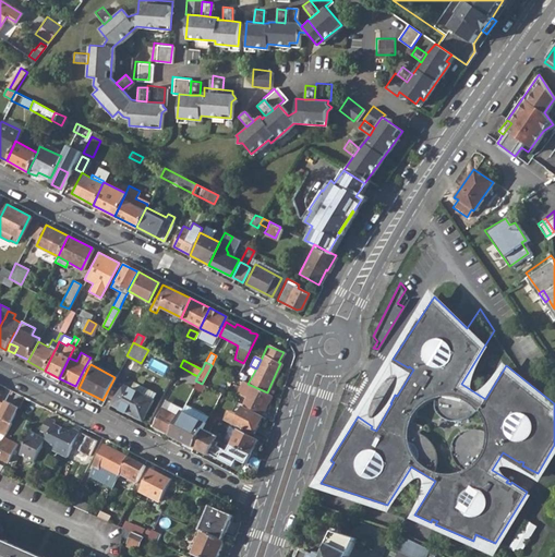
[(190,382),(193,374),(180,366),(177,365),(172,373),(190,382)]
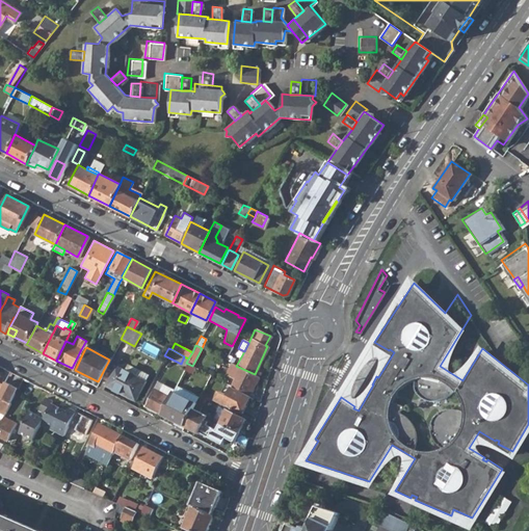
[(255,374),(236,366),(228,361),(221,372),(231,377),(227,383),(249,394),(258,376),(255,374)]
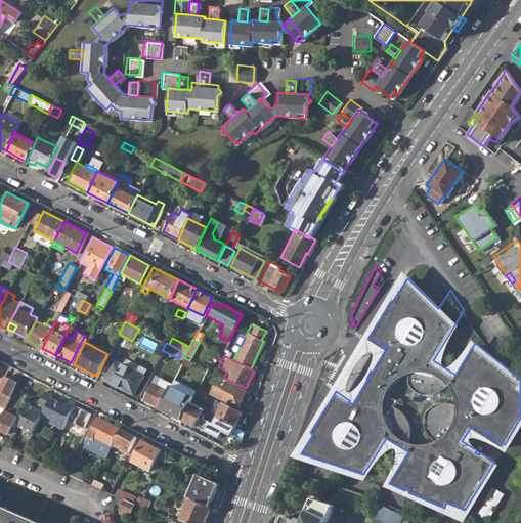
[(113,359),(102,379),(132,394),(144,369),(126,359),(123,364),(113,359)]
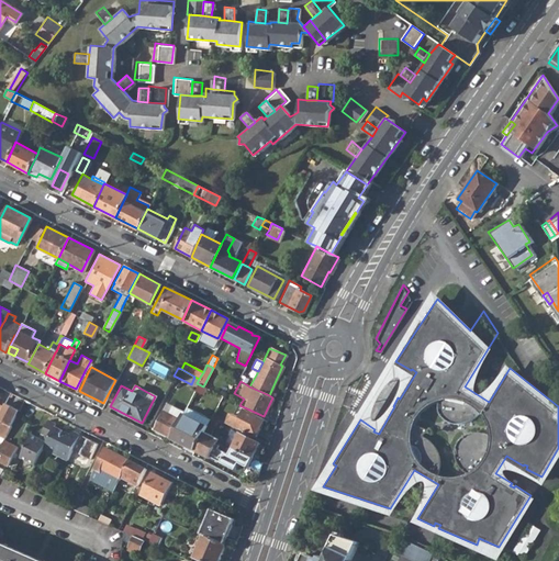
[(0,436),(2,437),(15,410),(4,404),(0,413),(0,436)]
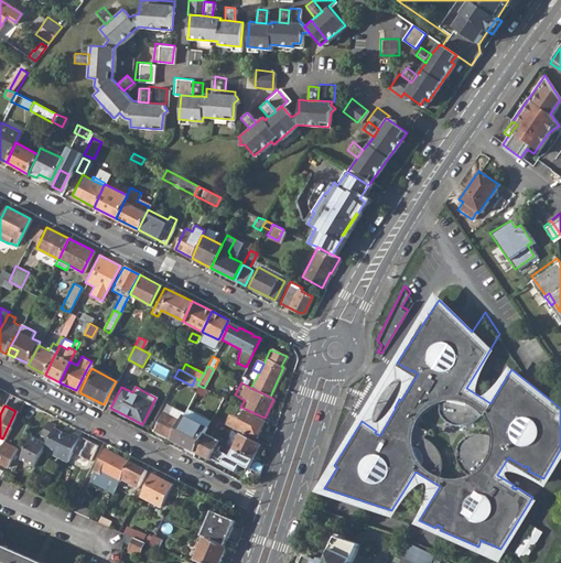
[(211,420),(186,407),(182,414),(206,428),(211,420)]
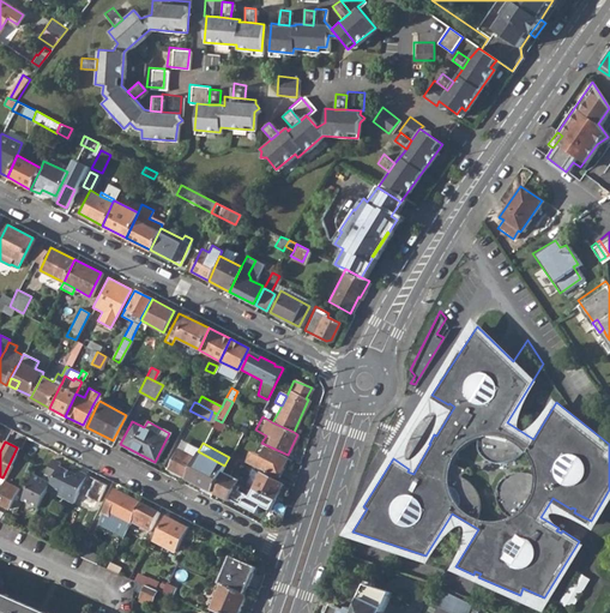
[(198,451),(185,444),(182,451),(176,449),(167,468),(185,478),(198,451)]
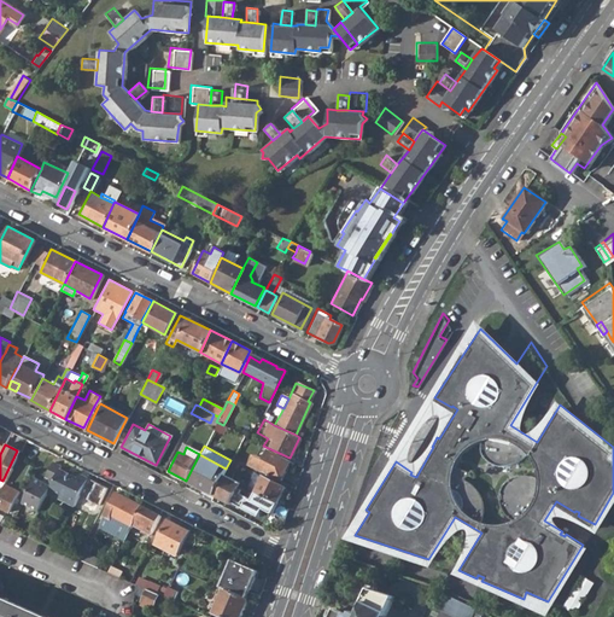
[(247,465),(280,479),(288,460),(267,449),(262,458),(253,454),(247,465)]
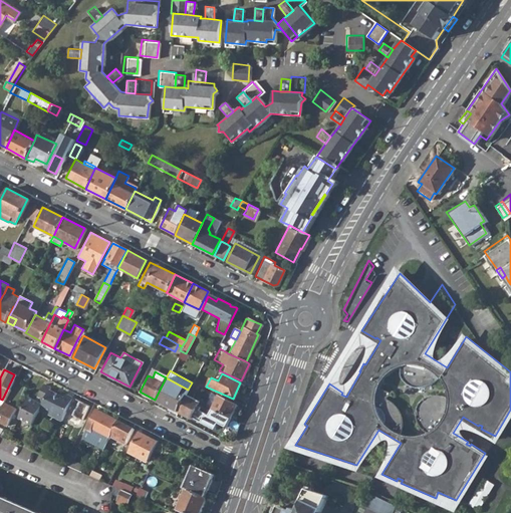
[(186,395),(188,390),(166,377),(155,400),(177,411),(186,395)]
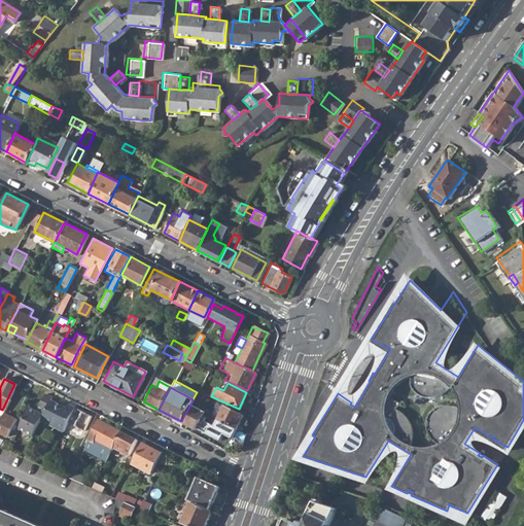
[(190,405),(196,408),(204,392),(199,389),(197,392),(193,399),(190,405)]
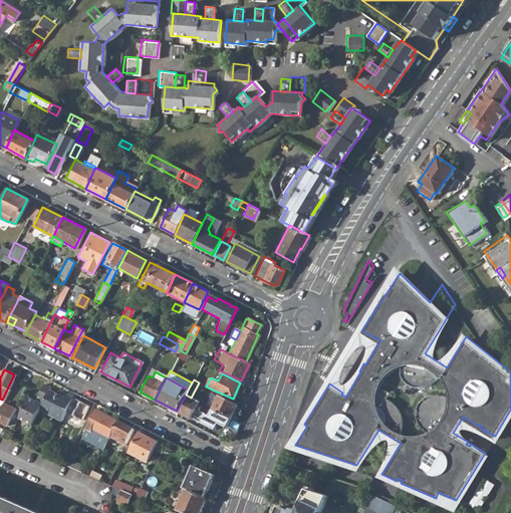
[(18,418),(32,425),(38,410),(48,390),(49,387),(43,383),(37,397),(40,398),(38,402),(28,397),(18,418)]
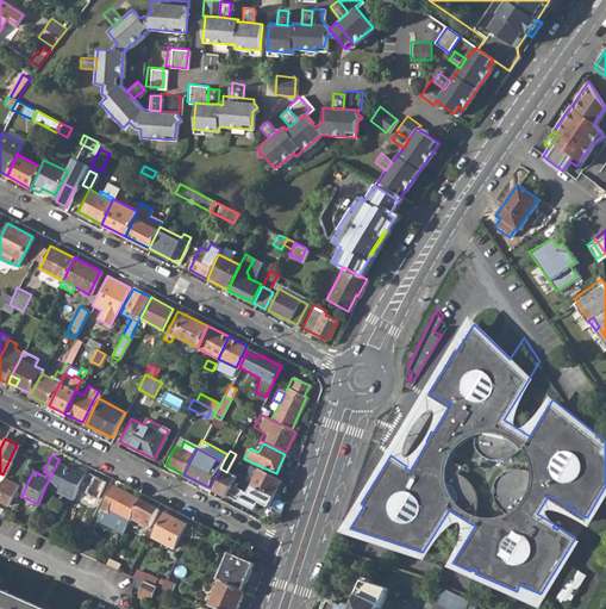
[(57,463),(45,486),(72,499),(77,489),(86,472),(76,467),(75,471),(57,463)]
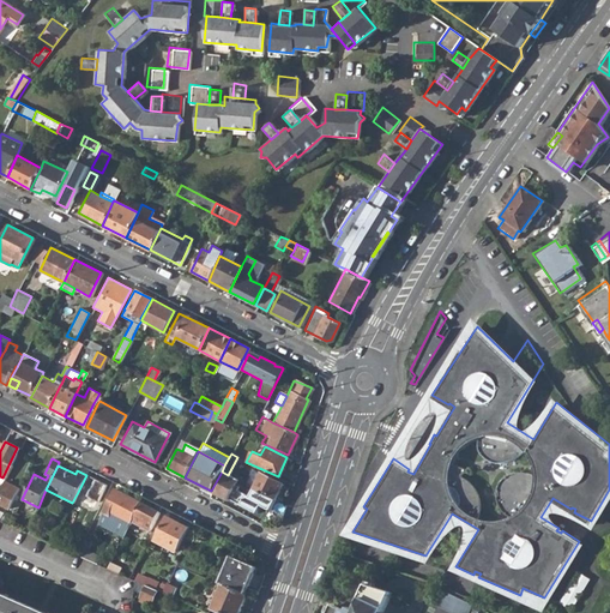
[(246,484),(253,487),(273,498),(282,482),(253,469),(246,484)]
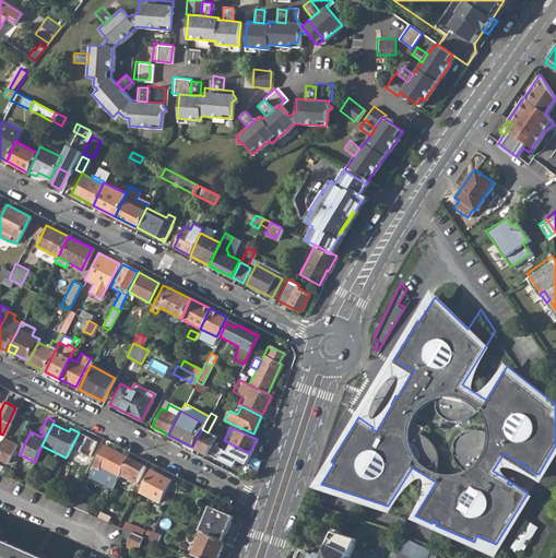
[(217,441),(214,440),(216,436),(208,432),(202,429),(192,447),(206,454),(208,453),(233,465),(236,459),(245,463),(249,453),(231,443),(226,451),(215,446),(217,441)]
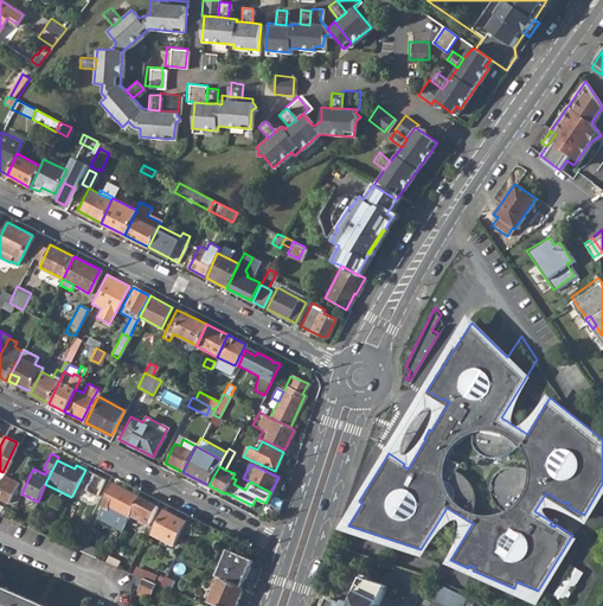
[(85,470),(77,486),(95,496),(103,478),(85,470)]
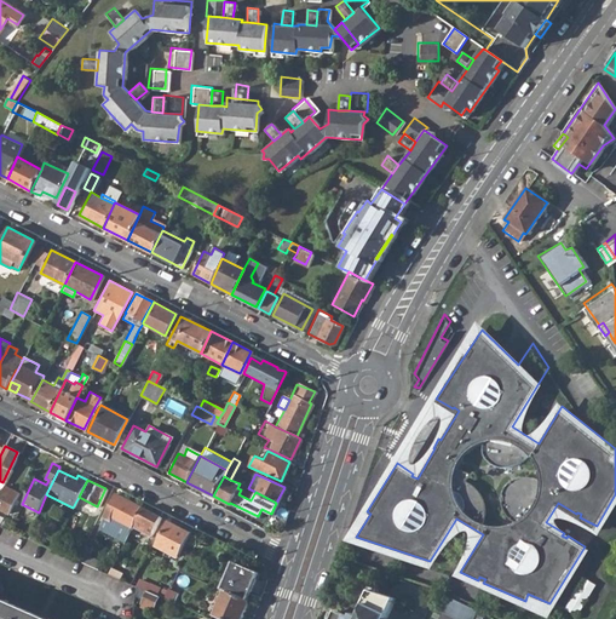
[(18,492),(4,486),(0,493),(0,509),(9,514),(18,492)]
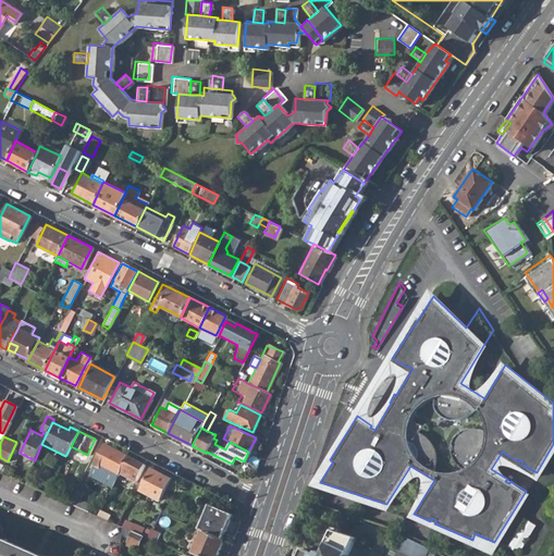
[(106,483),(111,486),(119,471),(127,455),(102,443),(91,465),(98,468),(99,465),(111,470),(106,483)]
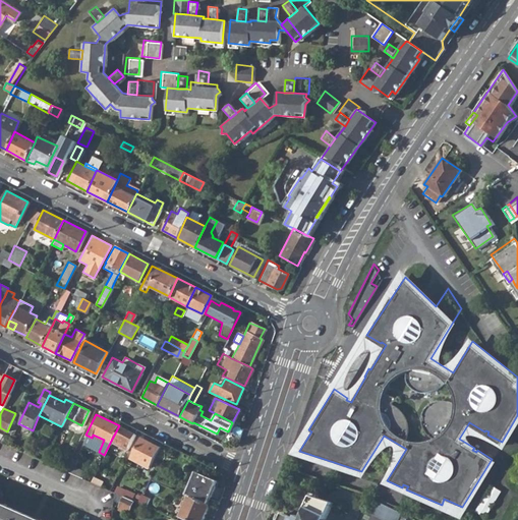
[(134,434),(119,425),(111,441),(122,447),(129,451),(131,446),(129,444),(134,434)]
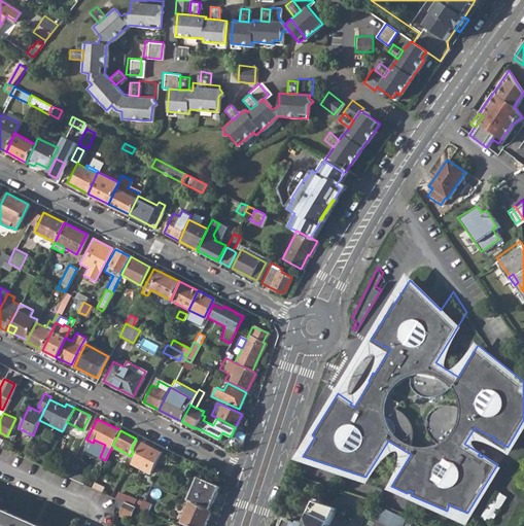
[(142,443),(132,463),(150,471),(161,452),(142,443)]
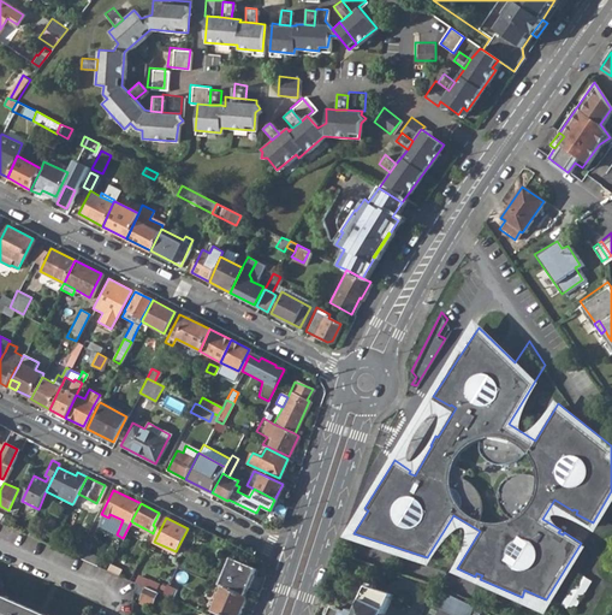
[(76,556),(97,566),(101,559),(88,551),(91,544),(83,540),(78,550),(76,556)]
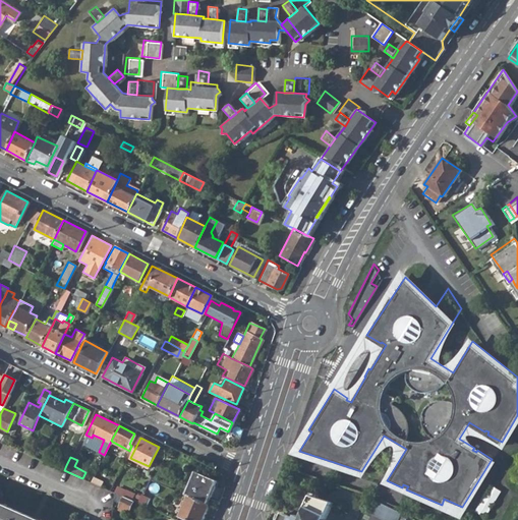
[(64,470),(66,465),(49,458),(47,463),(64,470)]
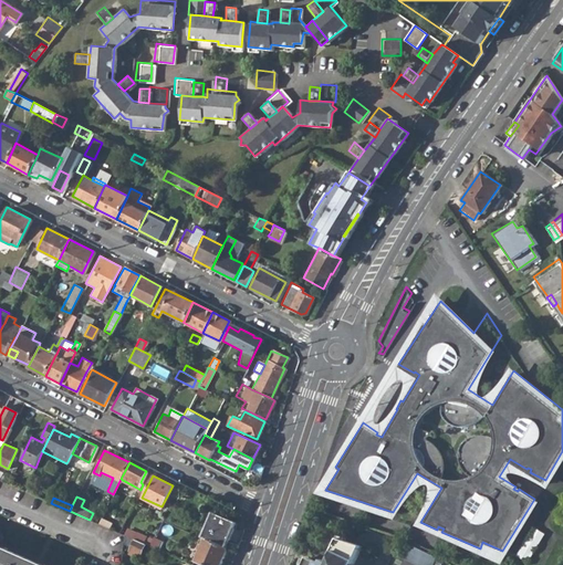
[(98,524),(120,533),(125,521),(115,515),(112,523),(110,521),(110,516),(111,514),(105,511),(98,524)]
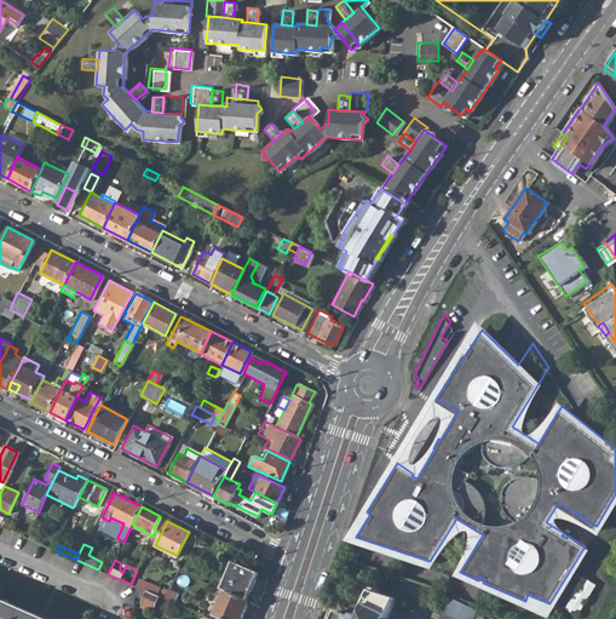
[(223,589),(245,599),(257,571),(231,560),(219,588),(223,589)]
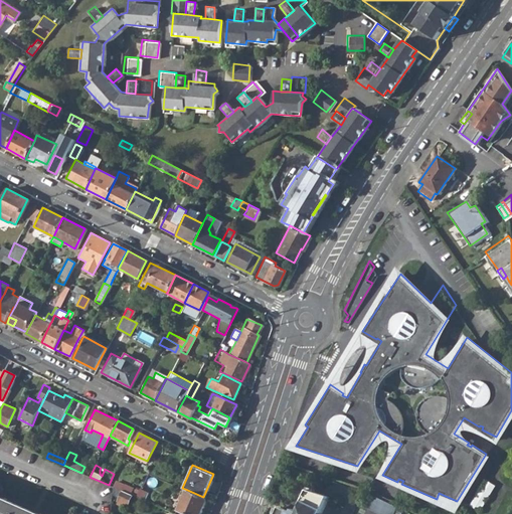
[(495,484),(485,478),(470,504),(480,510),(495,484)]
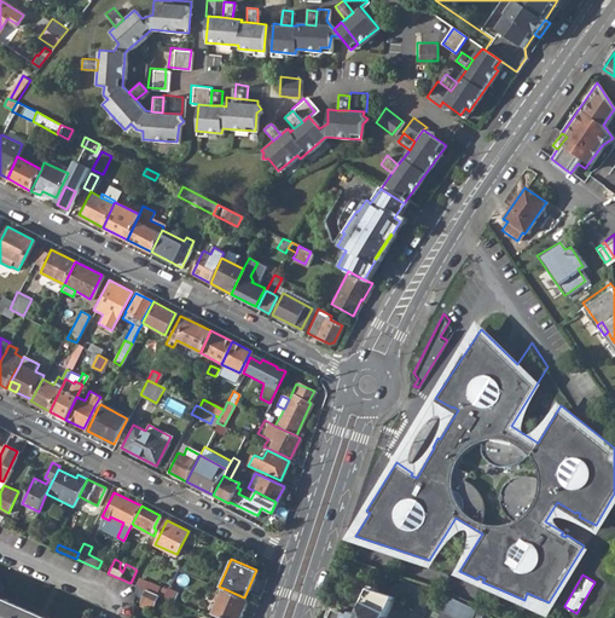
[(145,589),(156,594),(160,585),(149,582),(148,583),(138,578),(135,584),(145,589)]
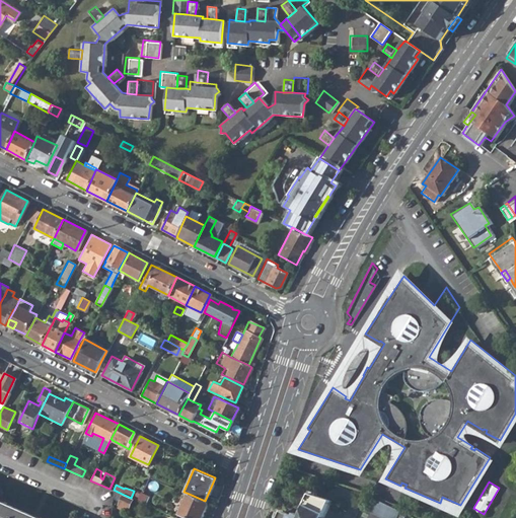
[(137,501),(146,504),(149,496),(141,493),(137,501)]
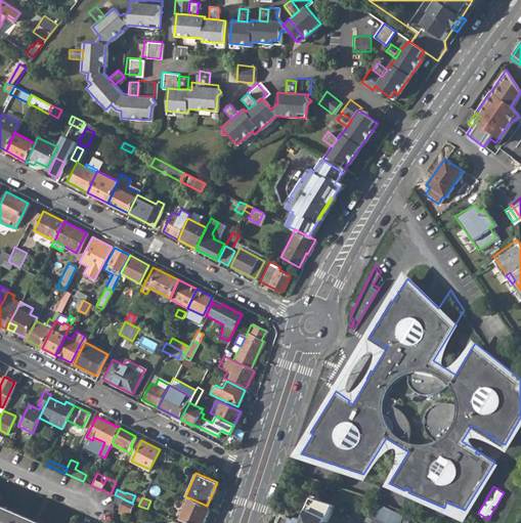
[(207,506),(188,497),(179,518),(191,522),(202,522),(209,507),(207,506)]
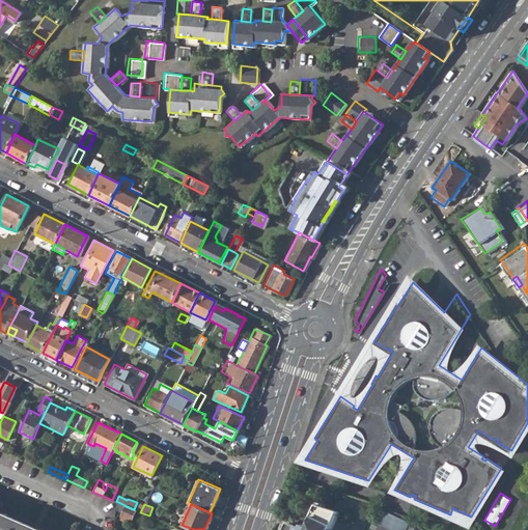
[(283,529),(329,529),(338,511),(316,504),(307,524),(309,524),(308,527),(303,524),(301,528),(287,522),(283,529)]
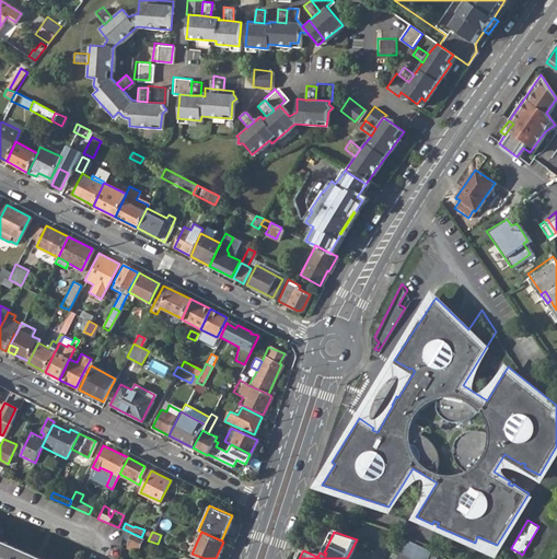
[(141,537),(131,533),(126,547),(137,552),(143,538),(141,537)]
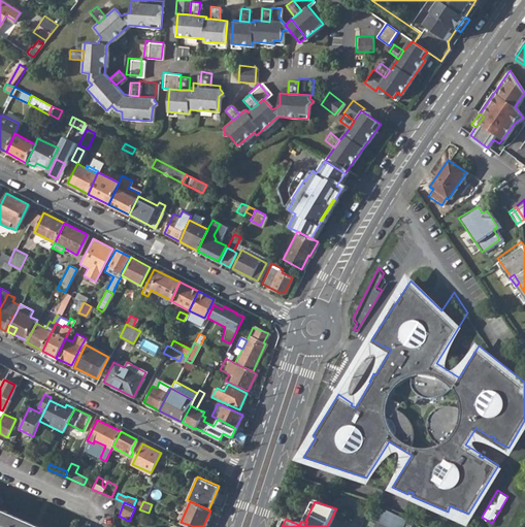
[(373,520),(389,526),(401,526),(402,526),(405,519),(380,506),(373,520)]
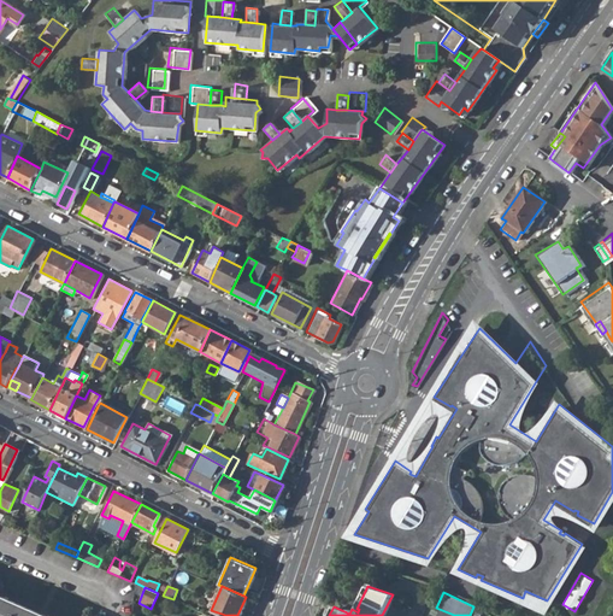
[(46,615),(0,596),(0,615),(46,615)]
